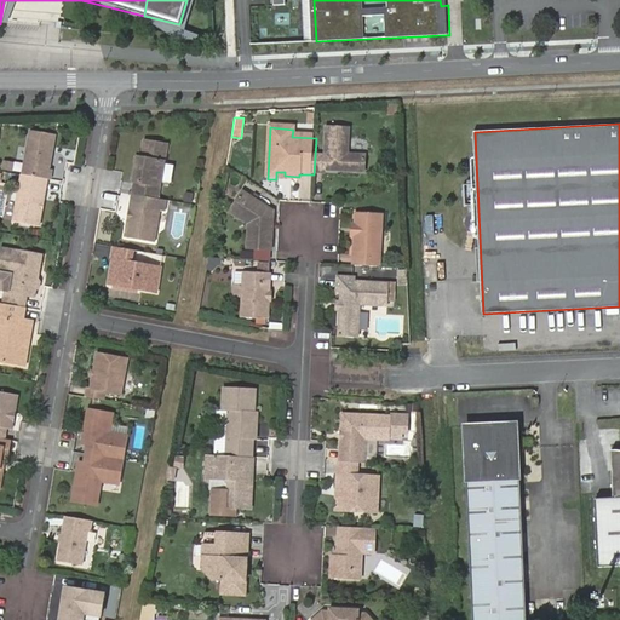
[(315,156),(314,174),(325,176),(325,172),(325,167),(337,168),(337,172),(363,173),(365,156),(346,155),(348,130),(326,128),(325,156),(315,156)]
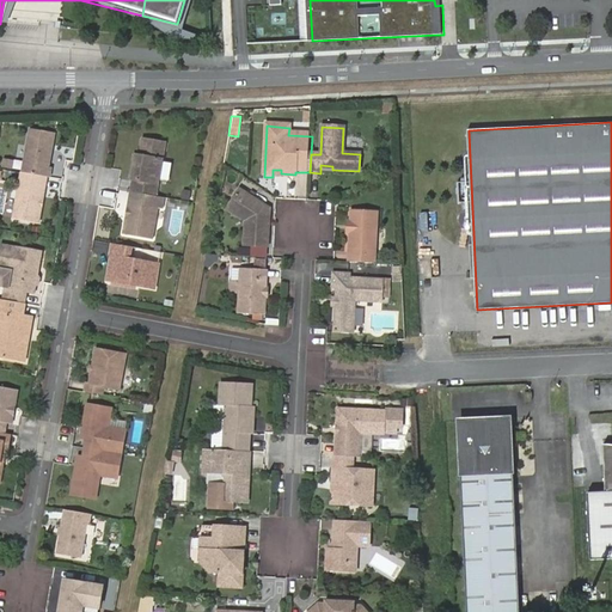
[(46,177),(48,177),(50,169),(48,169),(49,159),(47,157),(48,152),(51,151),(54,135),(30,132),(22,173),(46,177)]
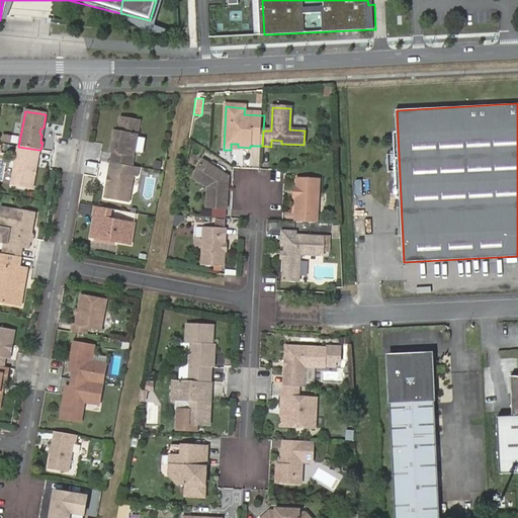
[(133,157),(136,157),(141,120),(121,118),(119,134),(117,133),(114,154),(118,155),(117,164),(132,166),(133,157)]
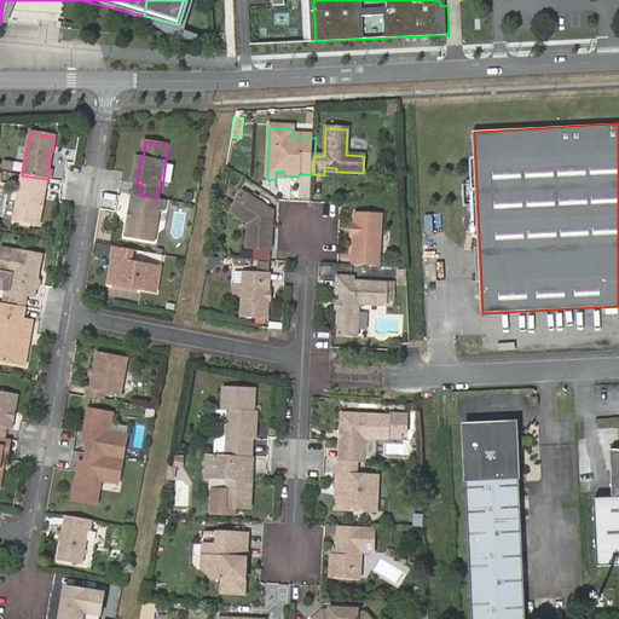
[(3,160),(0,168),(11,171),(13,162),(3,160)]
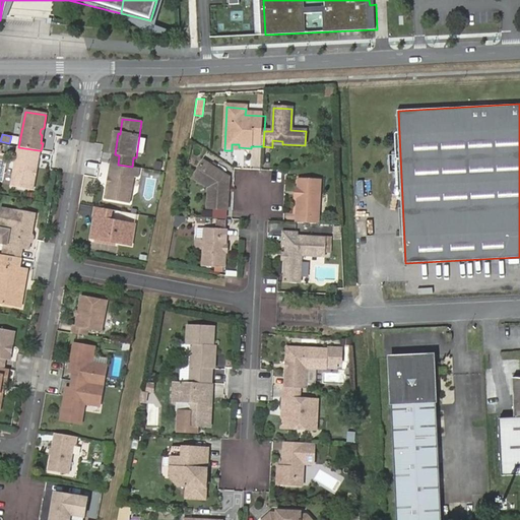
[(31,190),(39,150),(18,147),(17,146),(10,186),(31,190)]
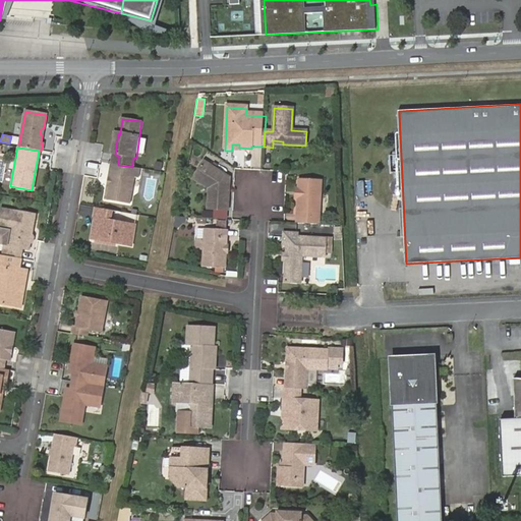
[(206,162),(197,174),(211,181),(209,210),(230,211),(231,178),(206,162)]
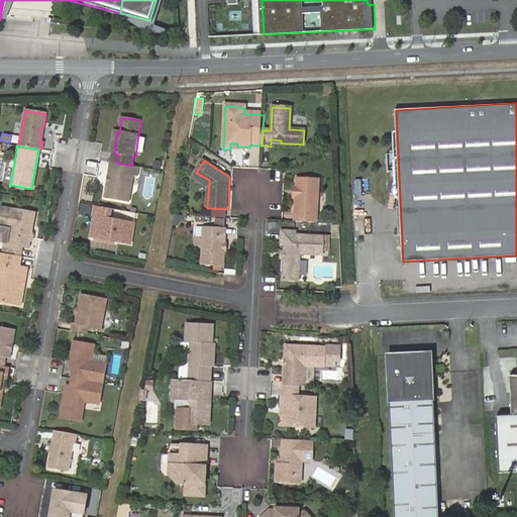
[(113,163),(110,163),(104,198),(128,203),(132,178),(135,178),(137,167),(134,167),(131,166),(117,164),(113,163)]
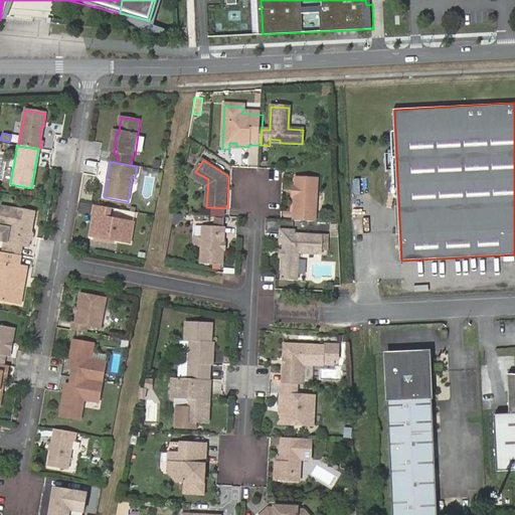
[(294,197),(292,220),(315,222),(319,180),(296,178),(295,187),(299,192),(294,197)]
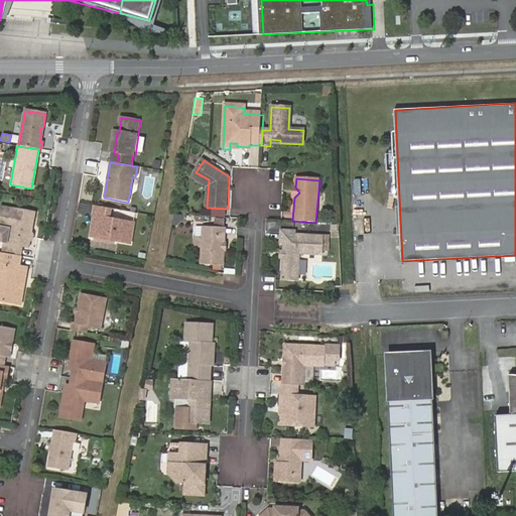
[(111,209),(95,206),(94,217),(95,218),(91,238),(128,245),(133,224),(109,219),(111,209)]
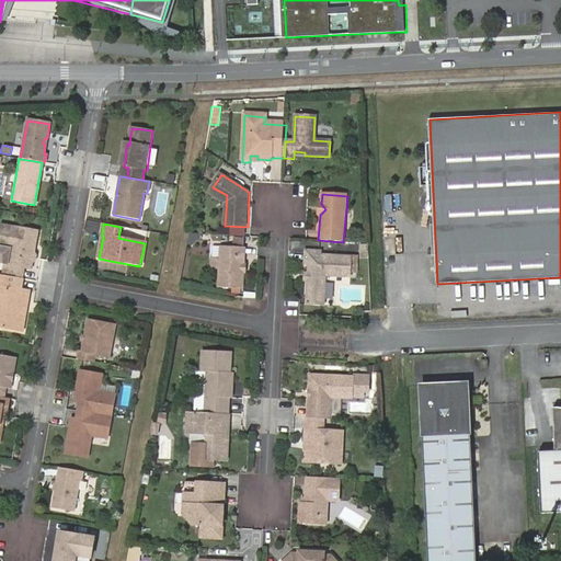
[(147,240),(148,232),(121,227),(119,236),(147,240)]
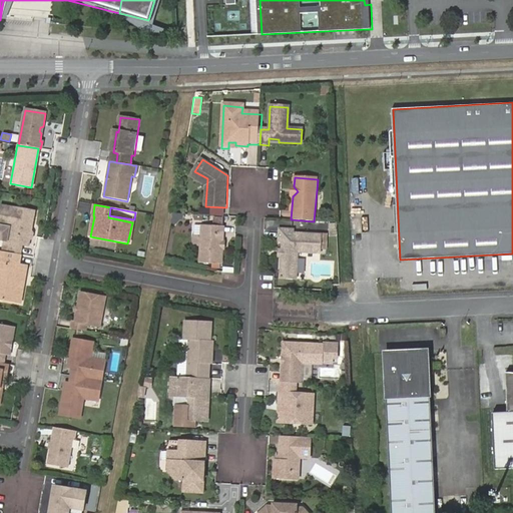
[(5,243),(3,251),(20,254),(22,247),(28,248),(35,215),(2,208),(0,219),(0,227),(11,229),(8,244),(5,243)]
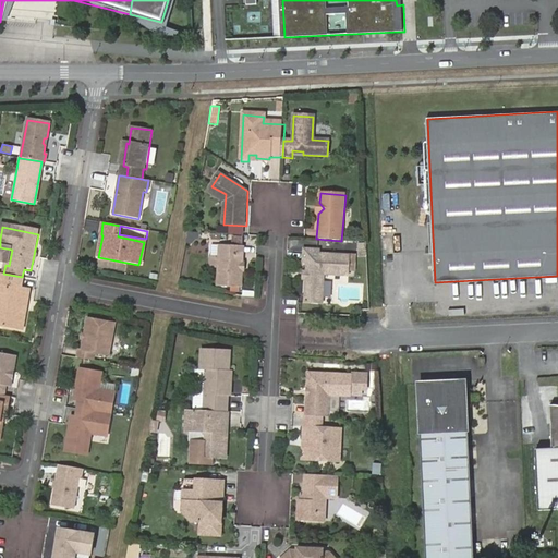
[(241,244),(242,237),(231,234),(230,242),(241,244)]
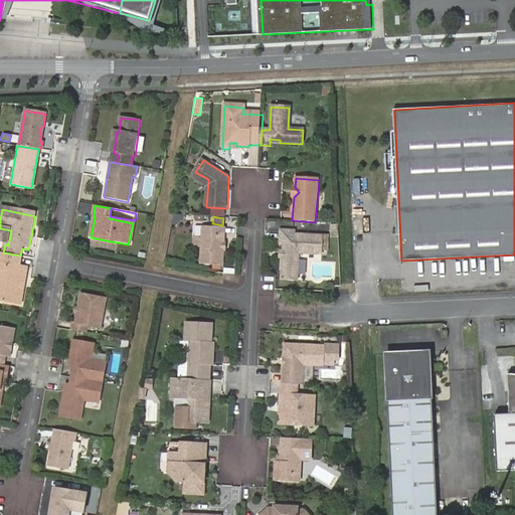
[(223,251),(223,243),(224,228),(203,226),(202,240),(194,239),(194,246),(202,247),(201,264),(222,267),(223,251)]
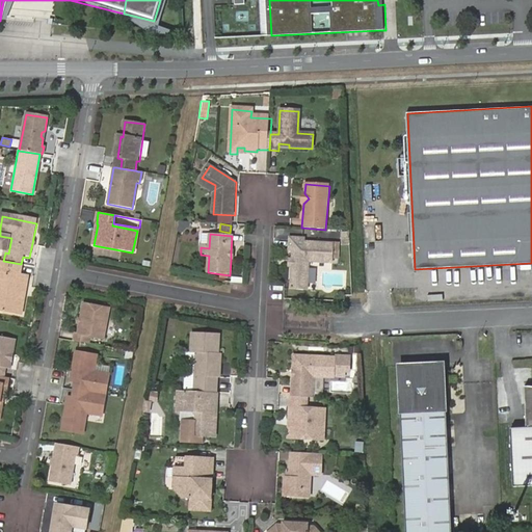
[(301,263),(300,268),(299,290),(316,291),(318,263),(341,265),(343,246),(313,244),(314,240),(299,239),(298,251),(302,253),(301,263)]
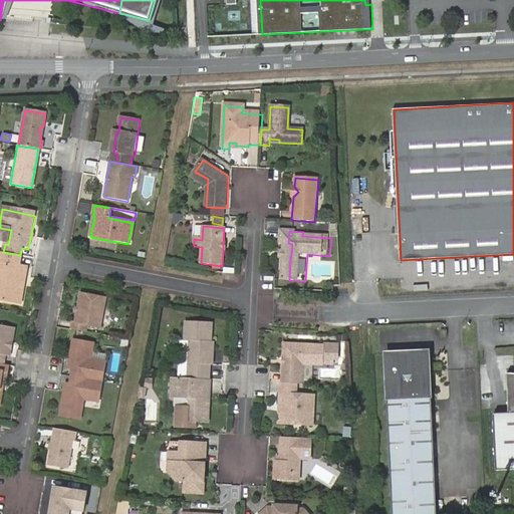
[(104,241),(103,247),(115,249),(116,243),(104,241)]
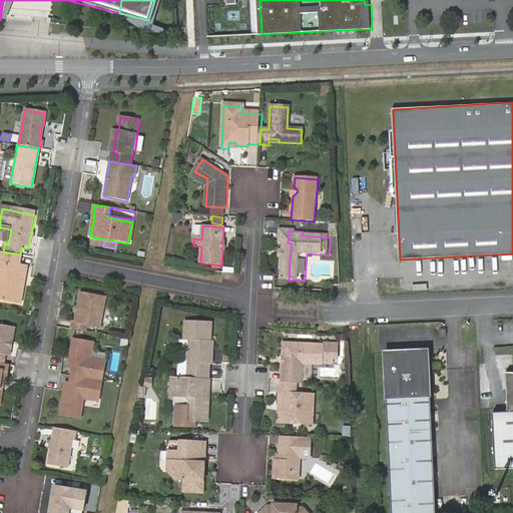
[(19,269),(22,255),(20,254),(3,251),(0,250),(0,301),(20,305),(26,270),(19,269)]
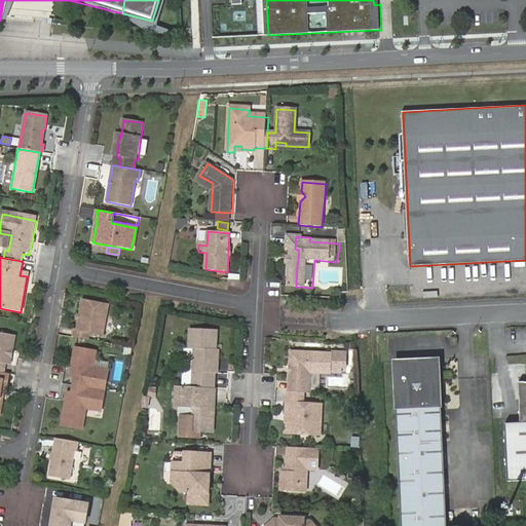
[(75,330),(74,337),(89,340),(90,333),(104,335),(109,305),(83,300),(77,330),(75,330)]
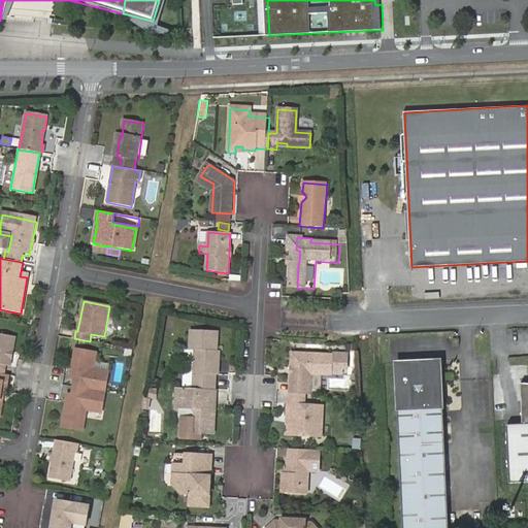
[(187,350),(185,389),(217,390),(217,375),(220,375),(220,367),(218,365),(218,362),(221,360),(221,352),(219,352),(219,333),(193,331),(192,351),(187,350)]
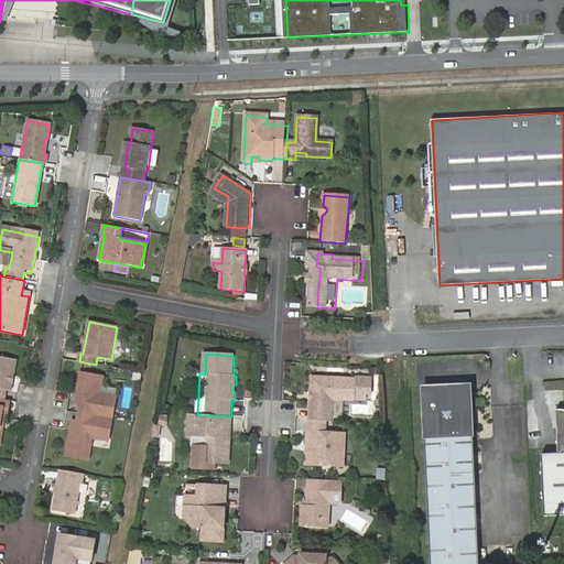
[(0,399),(4,400),(6,393),(10,393),(12,384),(10,382),(10,379),(13,377),(17,362),(0,359),(0,399)]
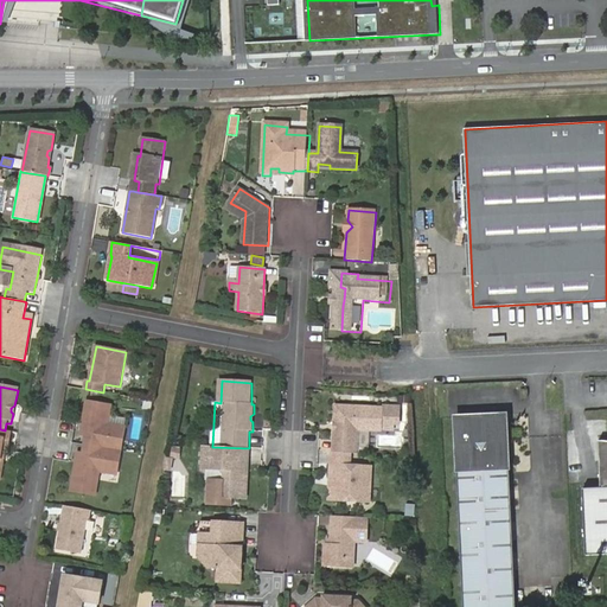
[(88,438),(87,446),(122,451),(126,430),(109,428),(113,404),(90,401),(84,428),(89,429),(88,438)]
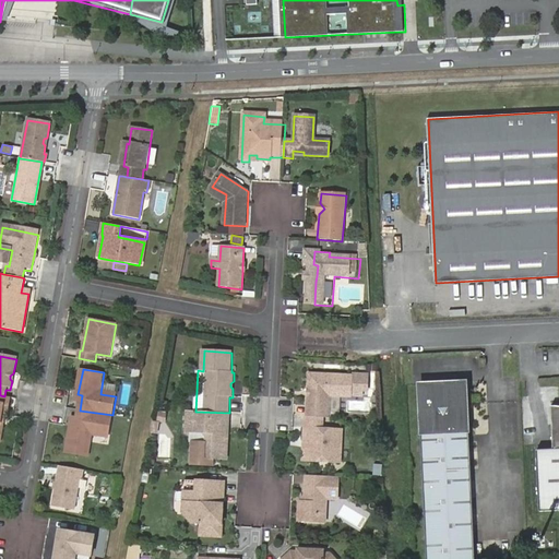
[(369,387),(369,375),(355,373),(354,377),(354,394),(363,395),(364,387),(369,387)]
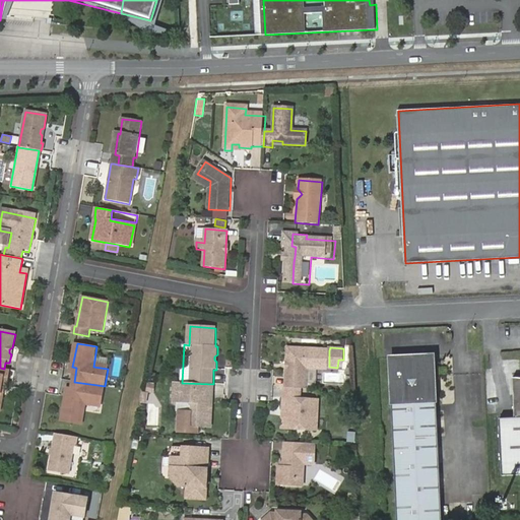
[(288,348),(287,387),(301,389),(307,389),(308,369),(328,370),(329,367),(329,350),(288,348)]
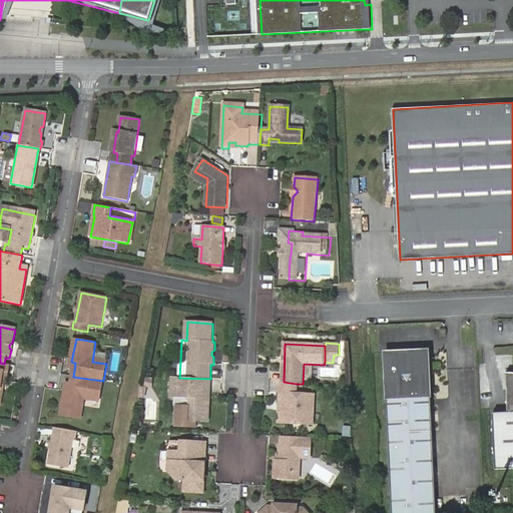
[(430,397),(429,371),(422,352),(388,354),(390,398),(388,399),(393,512),(437,512),(433,396),(430,397)]
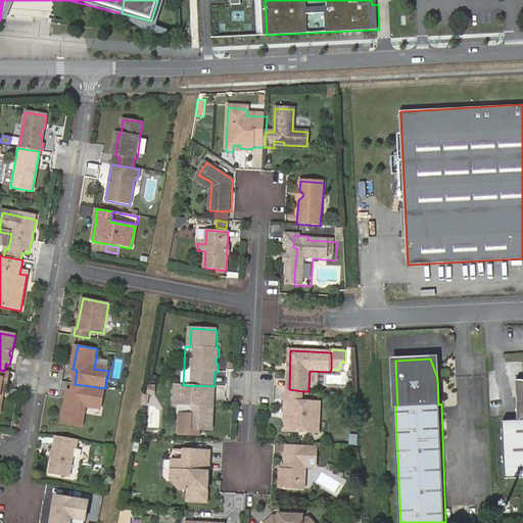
[(9,372),(5,371),(0,397),(0,412),(4,387),(7,388),(9,372)]
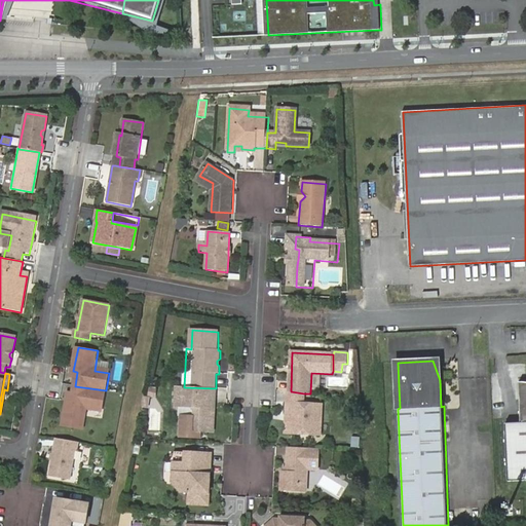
[(505,423),(508,482),(525,480),(525,381),(523,381),(519,382),(521,422),(505,423)]
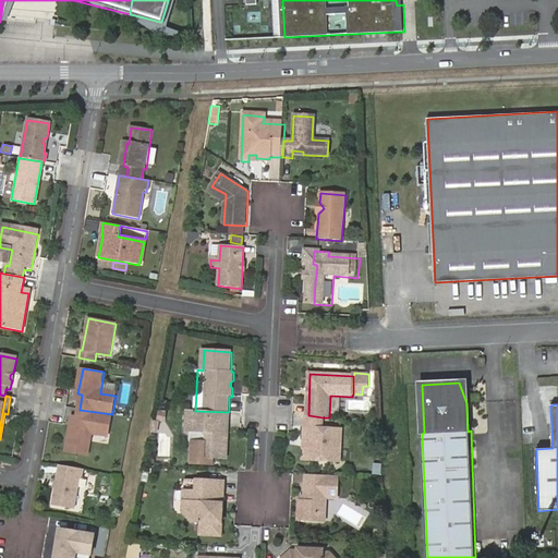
[(112,414),(80,410),(77,421),(75,429),(71,428),(67,453),(87,458),(92,436),(107,439),(112,414)]
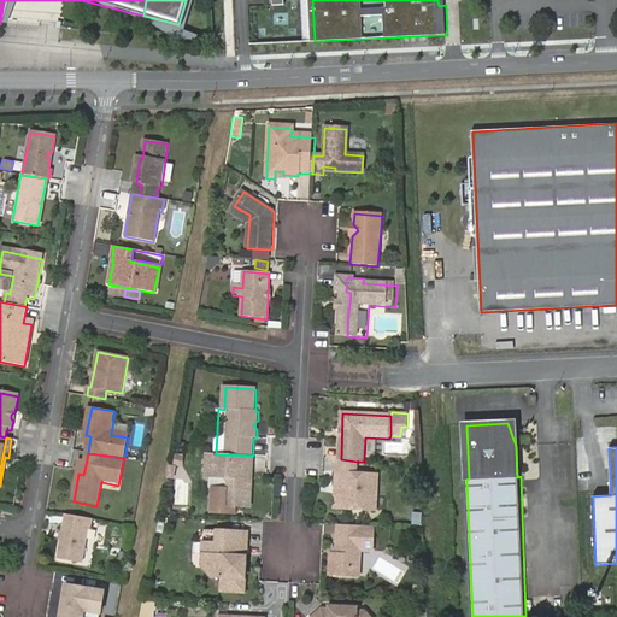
[(253,468),(254,456),(253,456),(216,454),(210,454),(207,480),(212,480),(225,481),(230,485),(229,491),(213,489),(212,513),(235,516),(236,506),(252,507),(253,474),(251,474),(251,468),(253,468)]
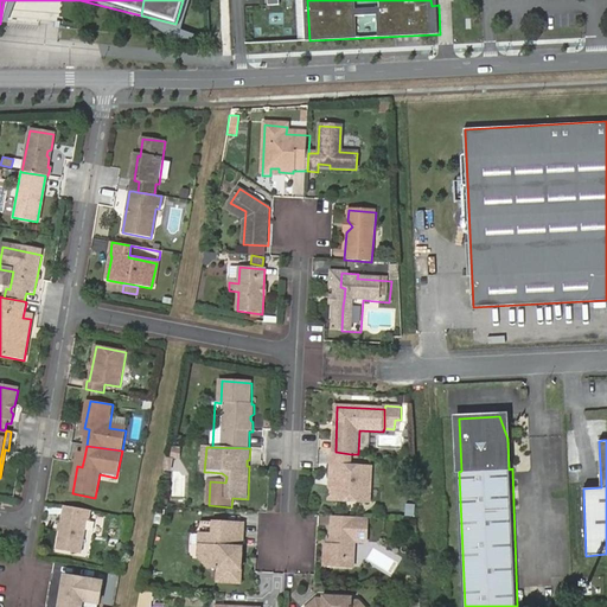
[(351,454),(332,453),(331,467),(334,467),(333,489),(332,502),(369,503),(371,468),(350,467),(351,454)]
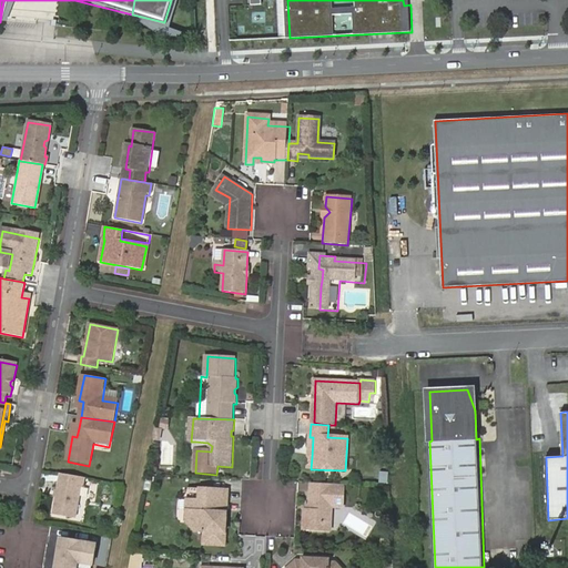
[(208,443),(195,442),(194,450),(196,450),(211,452),(212,446),(208,443)]
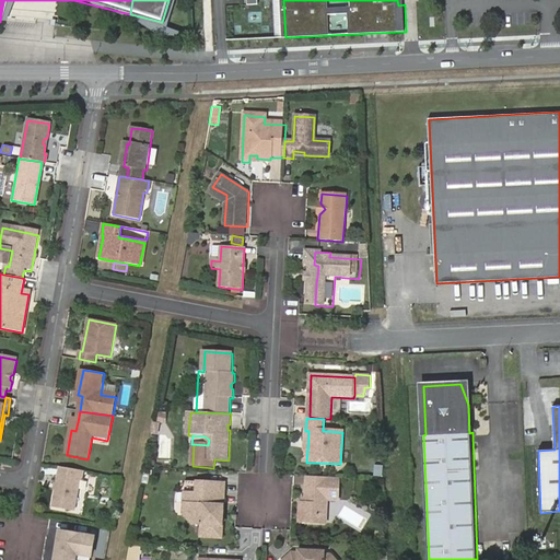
[(84,471),(61,467),(53,510),(73,513),(80,483),(81,483),(84,471)]
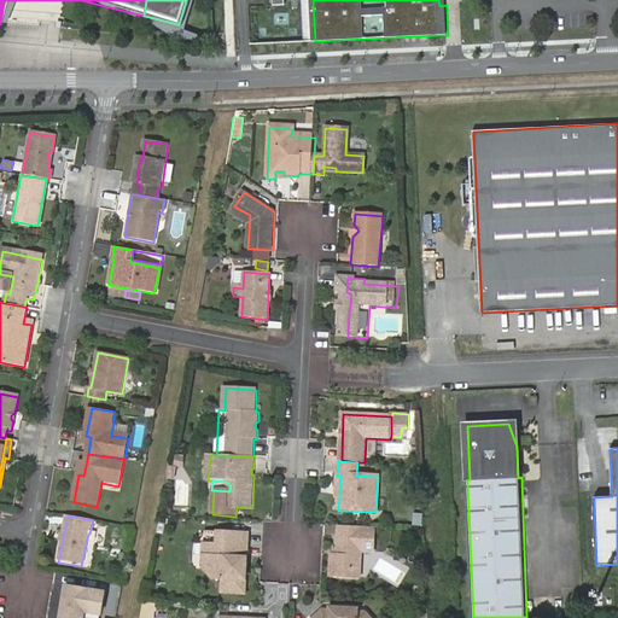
[(377,529),(340,526),(339,551),(339,557),(334,555),(333,555),(332,577),(353,578),(353,571),(357,565),(361,565),(362,553),(375,553),(377,529)]
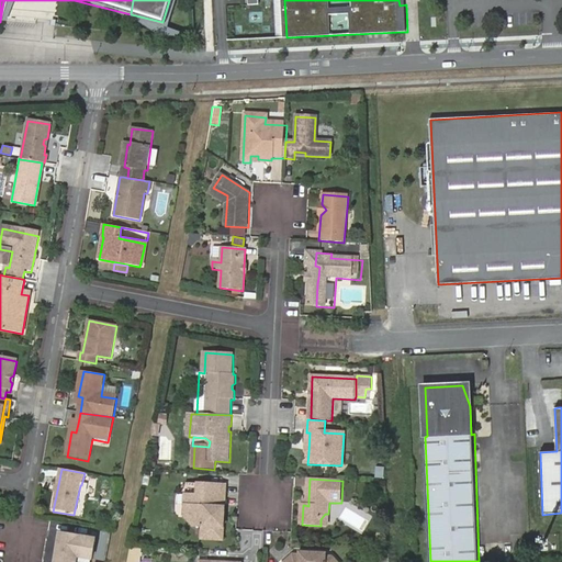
[(223,508),(224,486),(187,484),(186,516),(195,528),(203,528),(203,540),(224,541),(225,508),(223,508)]
